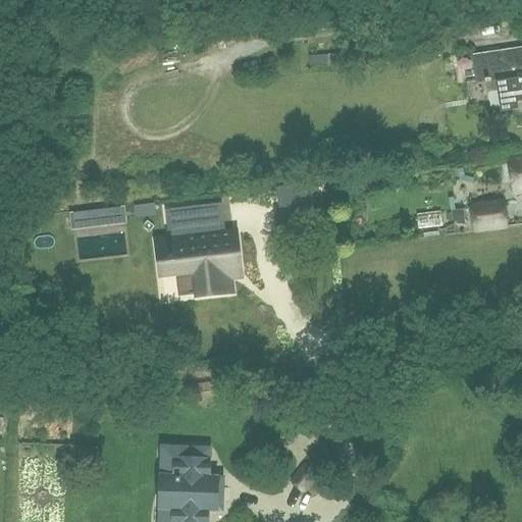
[(521,48),(470,56),(474,83),(481,82),(481,83),(485,83),(485,81),(497,79),(501,111),(519,108),(521,112),(521,111),(521,48)]
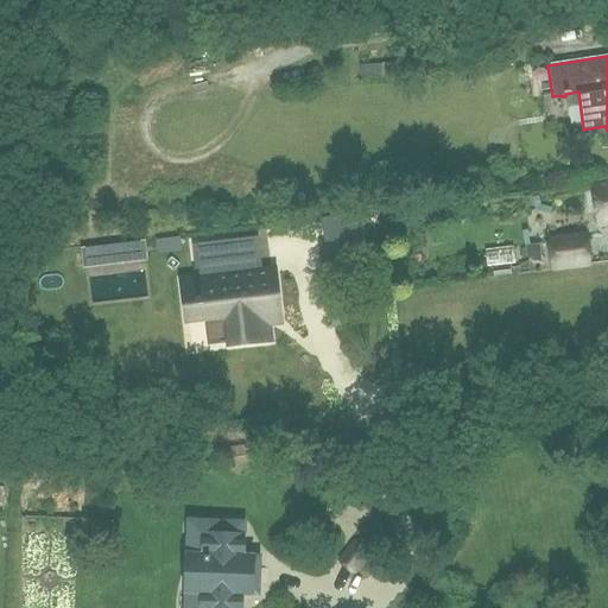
[(597,227),(607,225),(607,183),(591,185),(597,227)]
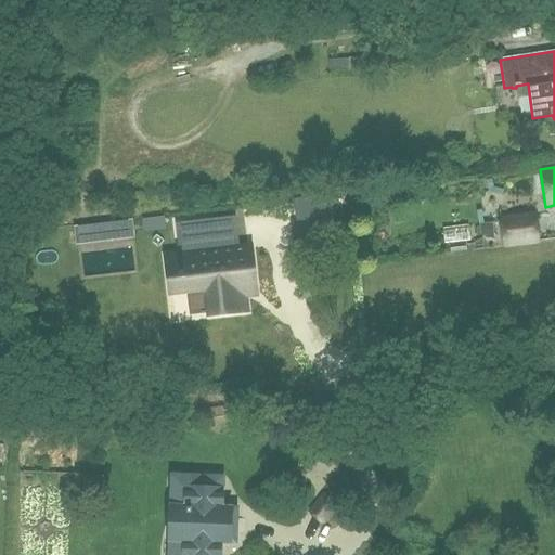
[(295,199),(297,220),(314,218),(312,198),(295,199)]
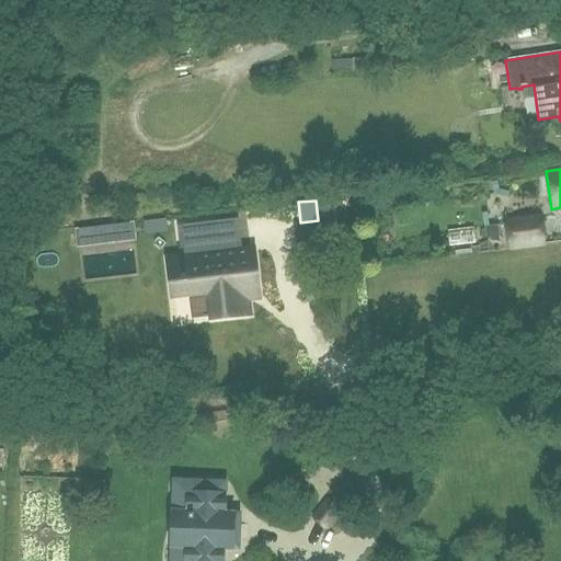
[(546,247),(541,214),(503,219),(506,243),(508,243),(510,252),(546,247)]
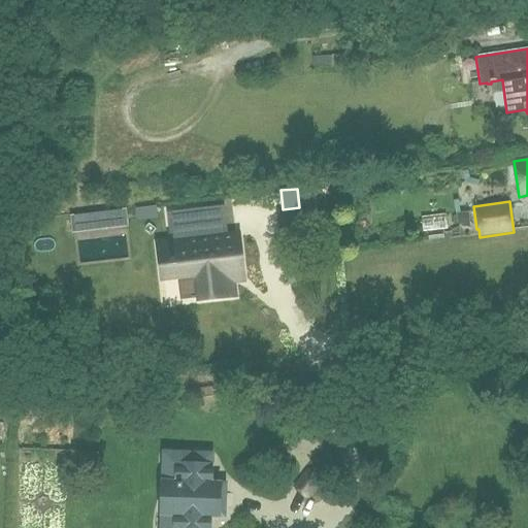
[(173,243),(160,245),(160,246),(170,245),(172,258),(170,259),(171,265),(173,264),(174,275),(198,272),(201,297),(232,294),(231,285),(229,267),(238,266),(238,267),(239,267),(236,236),(199,240),(196,212),(170,216),(173,238),(173,243)]
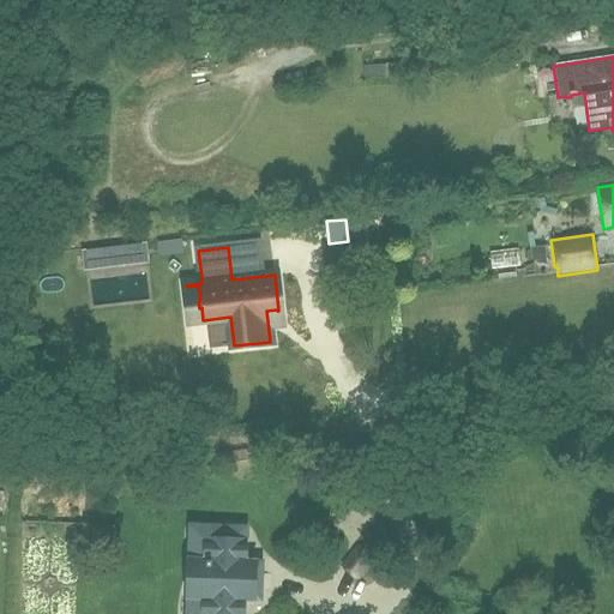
[(102,248),(83,251),(85,270),(104,268),(102,248)]
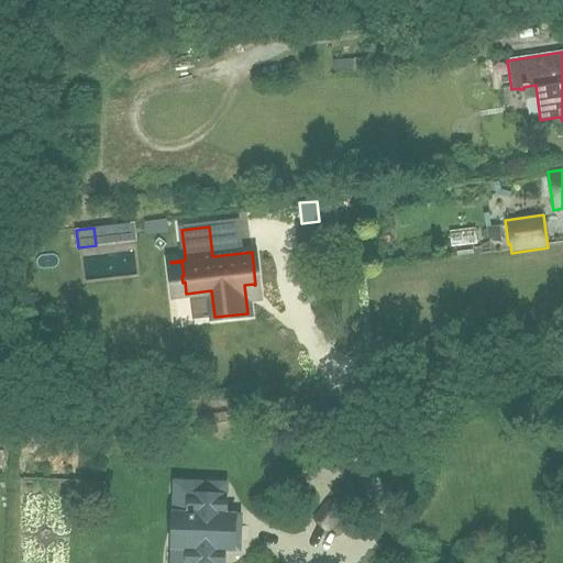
[(174,514),(173,549),(187,549),(186,562),(222,562),(223,550),(233,551),(234,516),(225,515),(225,496),(217,496),(217,484),(199,483),(199,495),(189,495),(188,514),(174,514)]
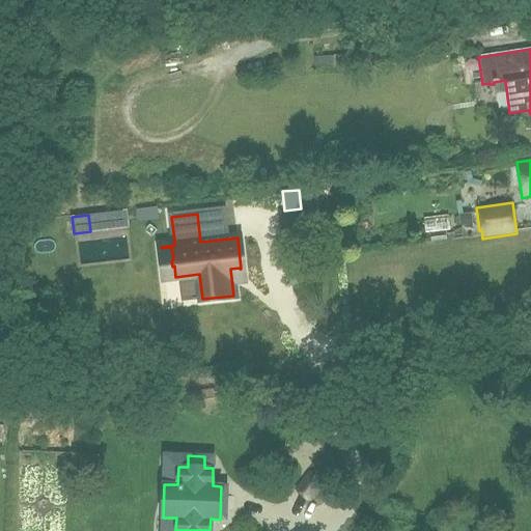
[(309,501),(324,484),(309,472),(295,490),(309,501)]
